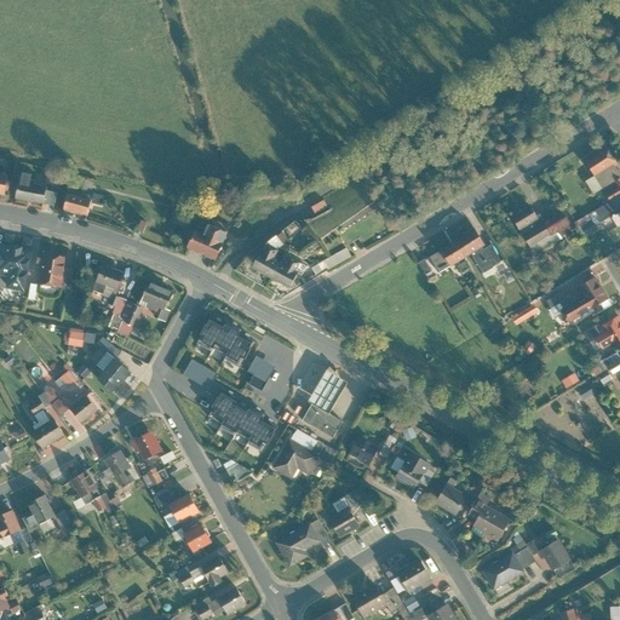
[(619,162),(606,143),(593,151),(595,154),(585,159),(596,174),(604,170),(606,171),(619,162)]
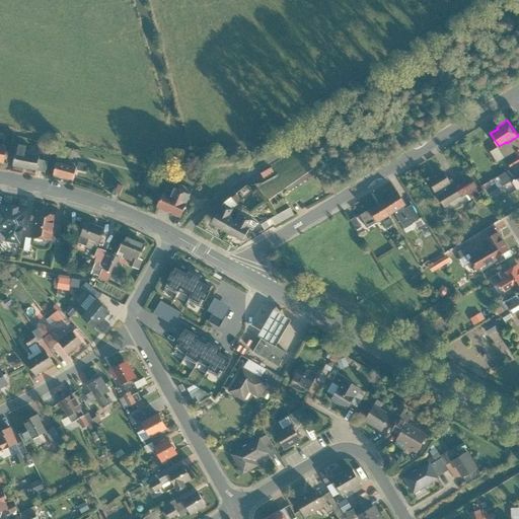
[(51,142),(40,140),(38,151),(49,153),(51,142)]
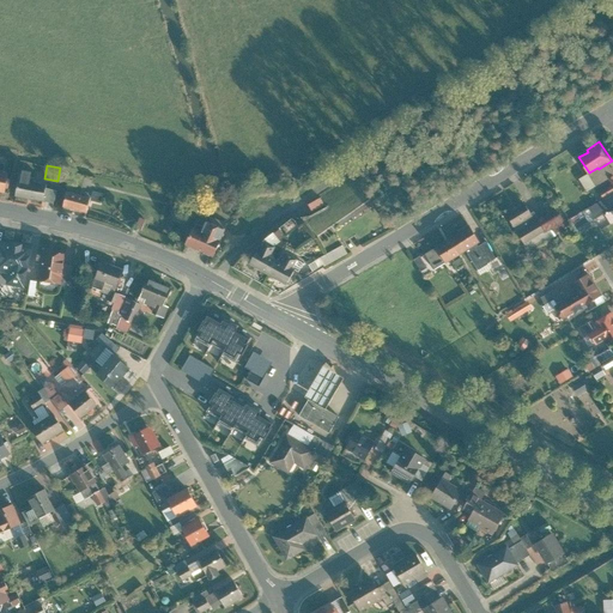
[(612,174),(596,184),(604,196),(612,190),(612,174)]
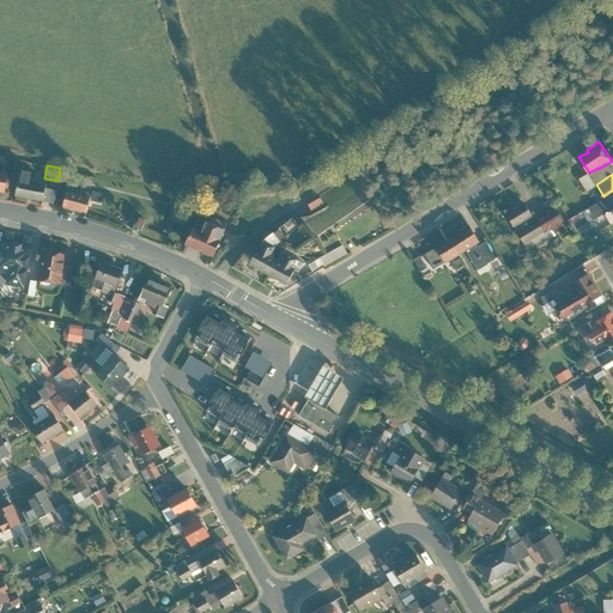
[(41,182),(17,177),(13,194),(38,199),(41,187),(41,182)]
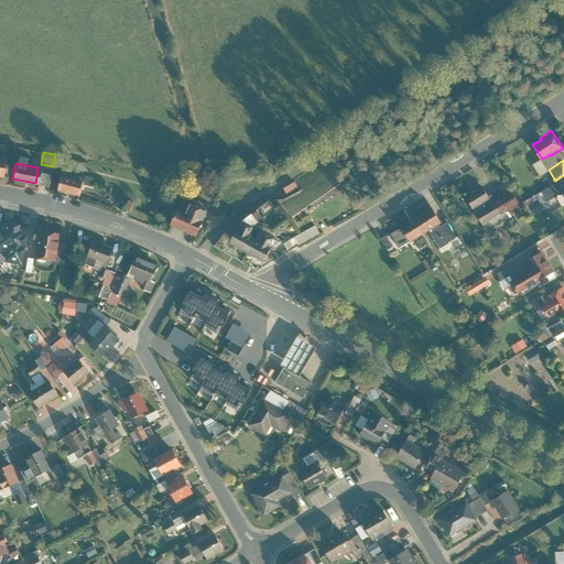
[(50,174),(38,172),(35,183),(47,184),(50,174)]
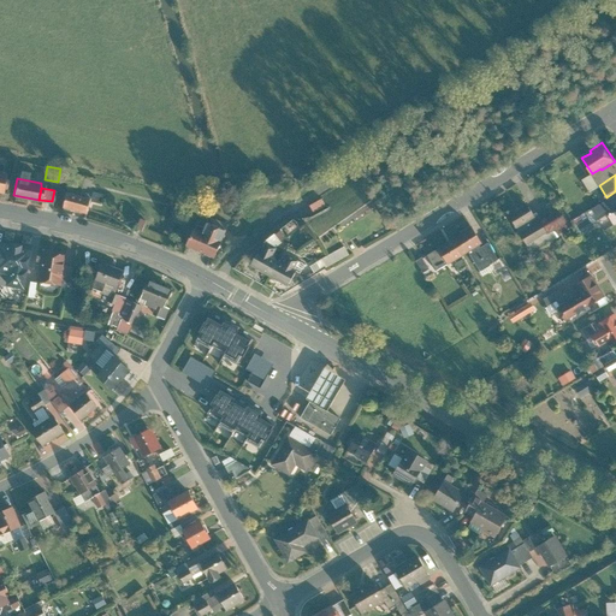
[(90,196),(66,190),(63,206),(86,212),(90,196)]
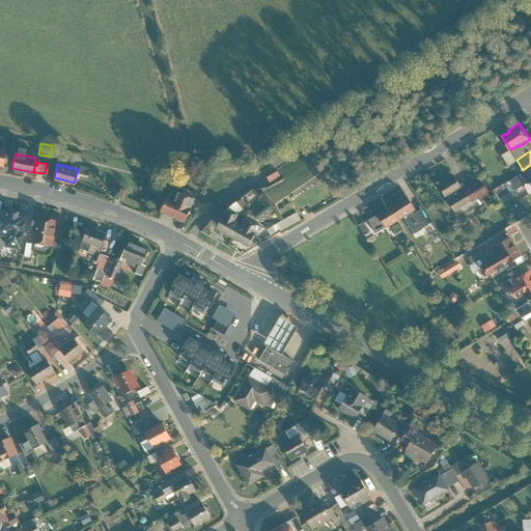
[(524,170),(510,178),(515,187),(529,178),(524,170)]
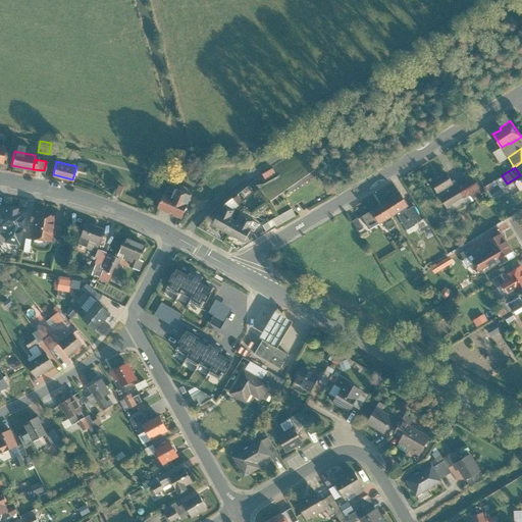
[(273,168),(263,173),(265,178),(275,173),(273,168)]
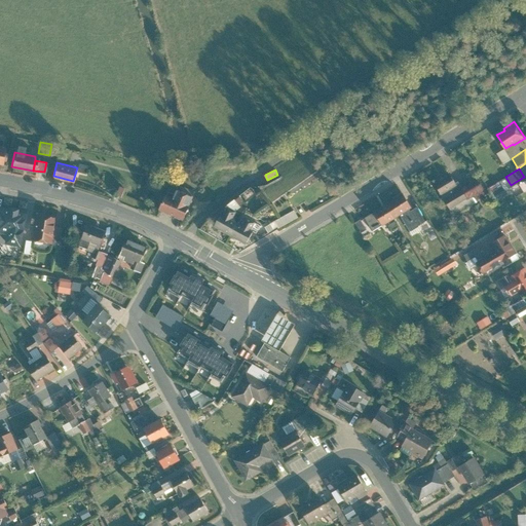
[(468,197),(462,187),(458,181),(456,182),(451,175),(435,184),(450,208),(468,197)]
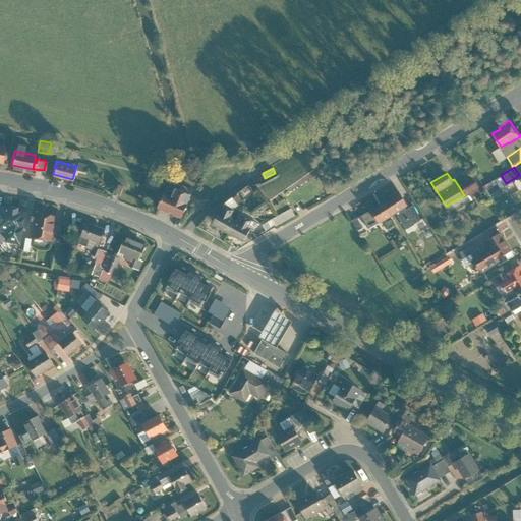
[(473,177),(458,185),(464,195),(478,186),(473,177)]
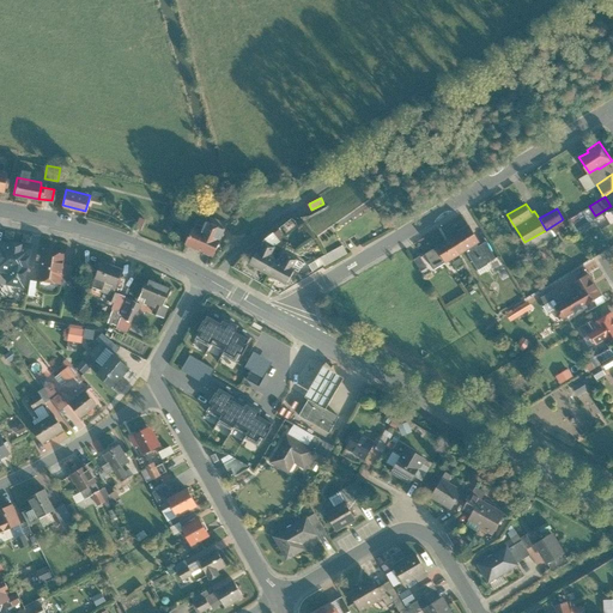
[(582,211),(571,217),(575,223),(586,217),(582,211)]
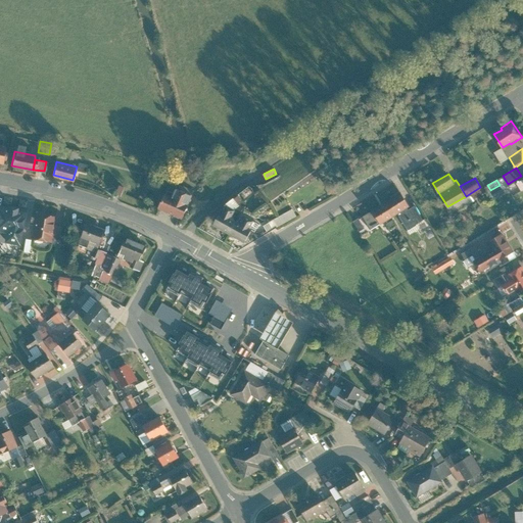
[(500,185),(490,190),(495,197),(504,192),(500,185)]
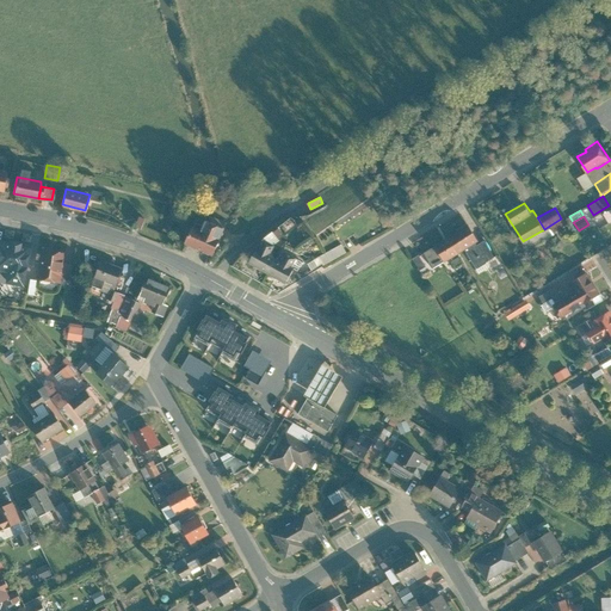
[(226,227),(203,217),(199,228),(192,224),(185,242),(213,255),(226,227)]
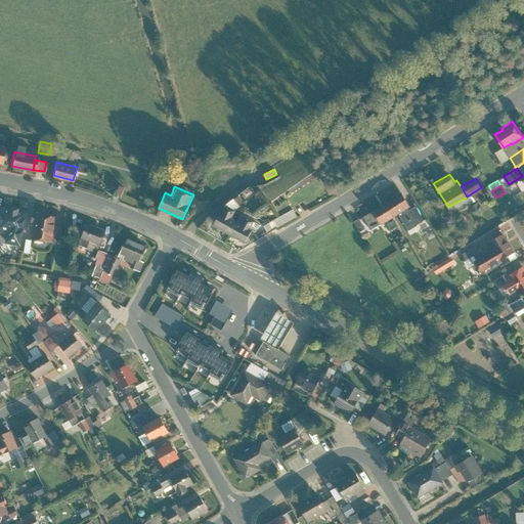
[(400,192),(383,203),(392,217),(398,214),(408,230),(424,220),(415,206),(409,210),(408,208),(409,207),(400,192)]
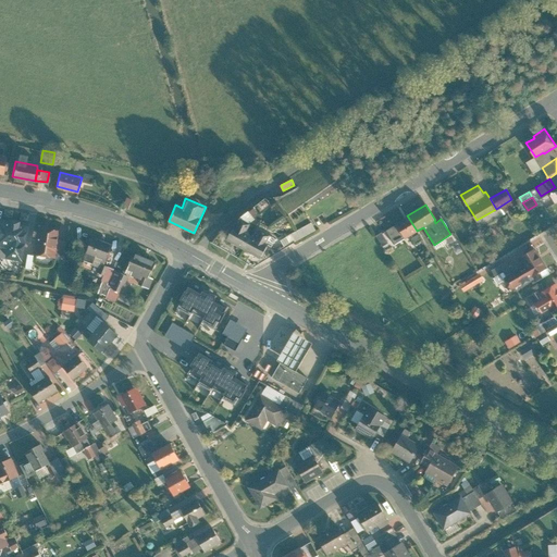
[(417,231),(407,215),(386,229),(396,244),(417,231)]
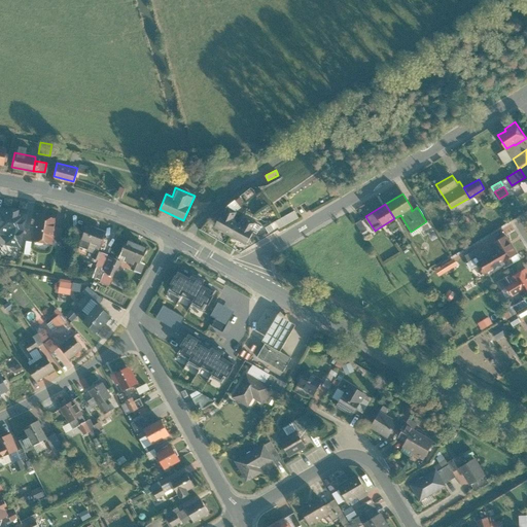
[(231,235),(238,221),(233,218),(237,211),(226,206),(223,213),(221,212),(214,225),(231,235)]
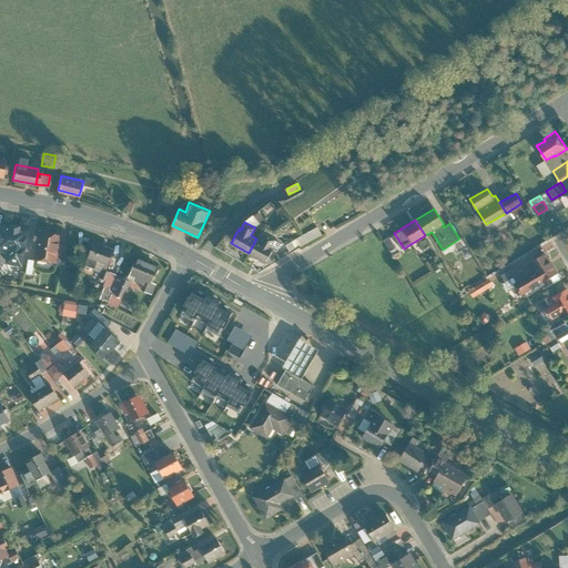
[(31,229),(13,225),(10,244),(28,246),(31,229)]
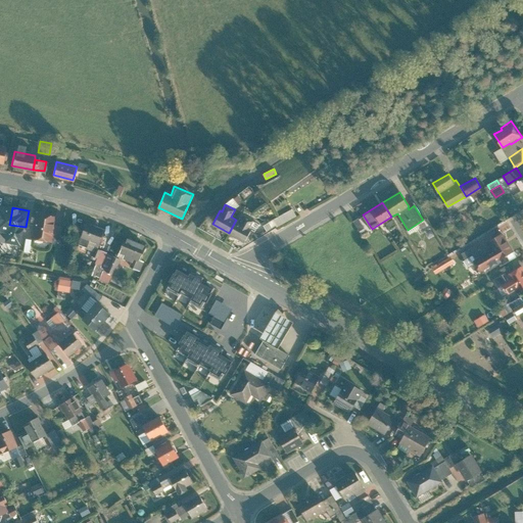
[(292,208),(273,220),(277,227),(296,216),(292,208)]
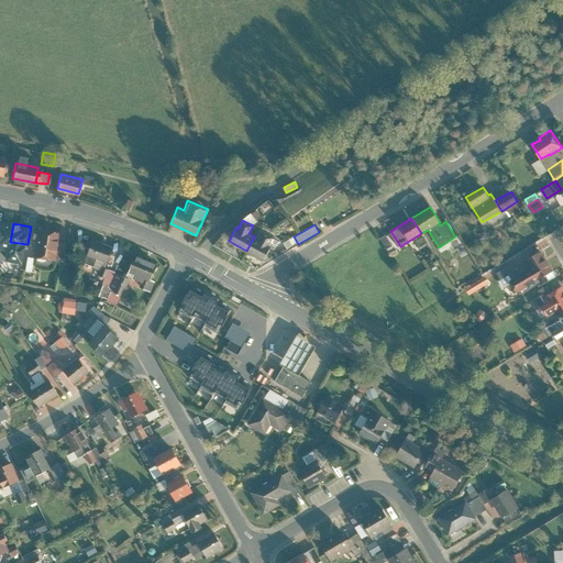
[(61,232),(37,228),(33,255),(56,260),(56,256),(59,242),(61,232)]
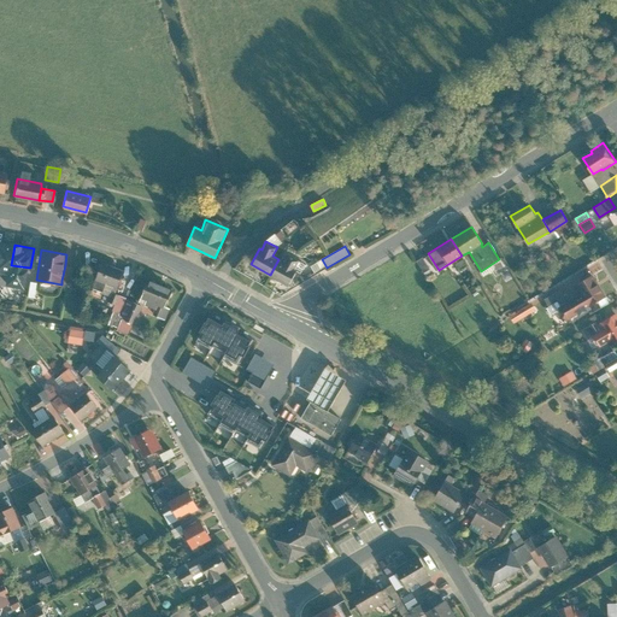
[(278,259),(270,275),(288,286),(297,270),(295,269),(299,259),(288,254),(285,263),(278,259)]
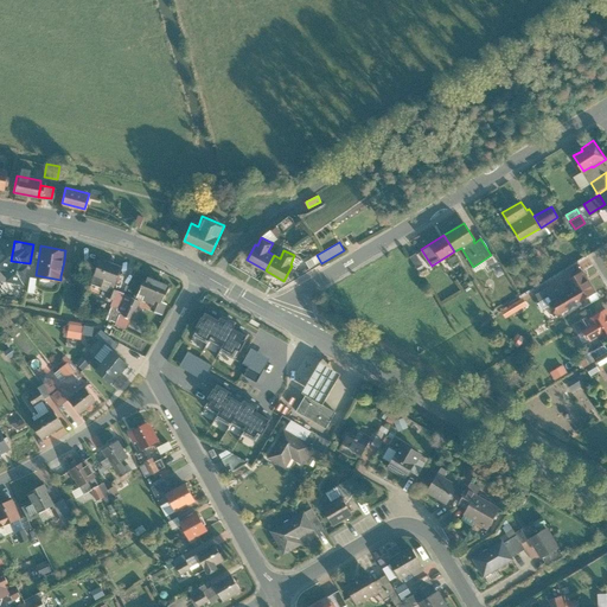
[(422,264),(415,253),(411,256),(419,268),(422,264)]
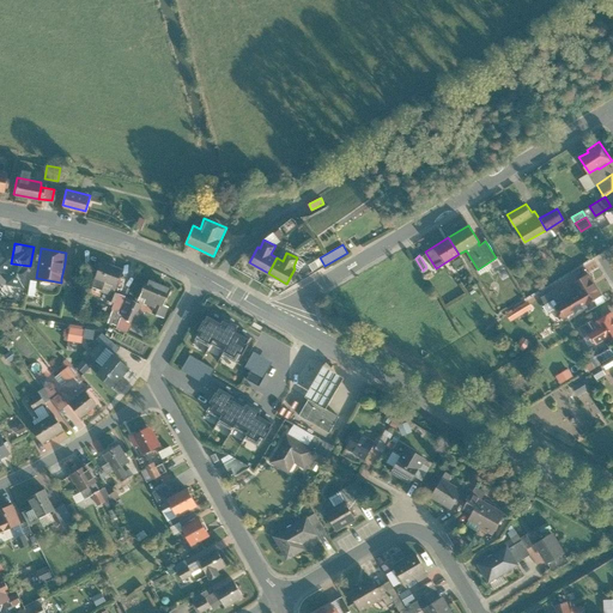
[(460,256),(453,262),(457,268),(465,263),(460,256)]
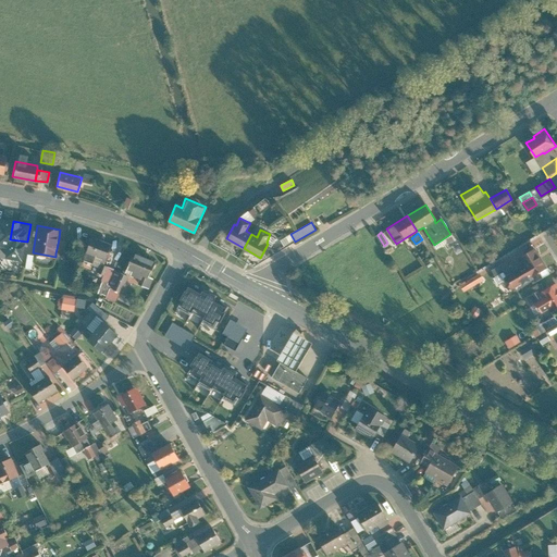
[(112,244),(91,236),(83,259),(93,262),(95,256),(106,260),(112,244)]
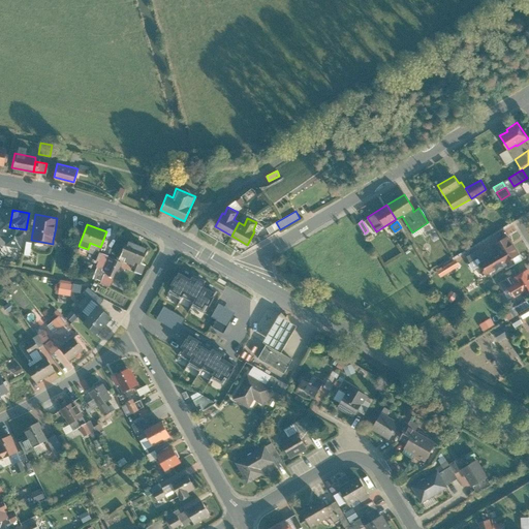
[(62,228),(56,227),(53,241),(60,242),(62,228)]
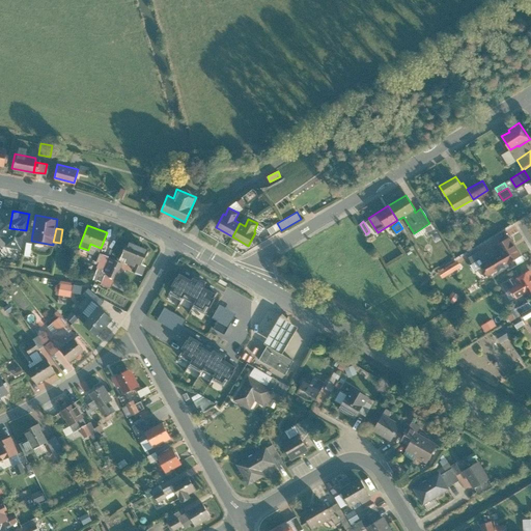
[(12,234),(2,232),(1,240),(11,242),(12,234)]
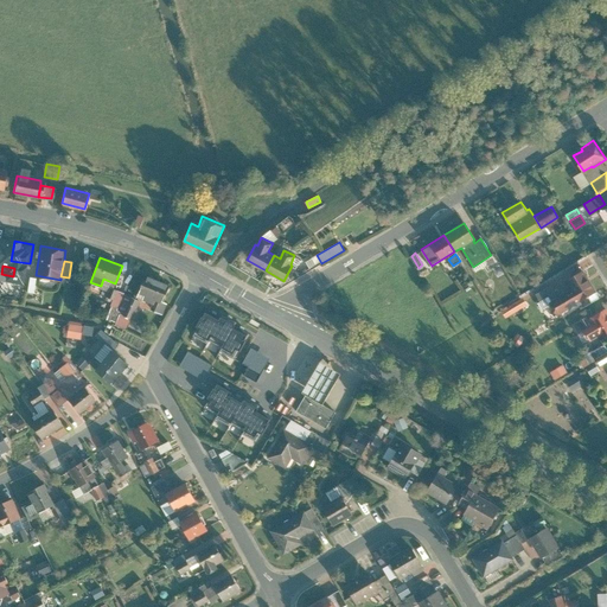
[(596,291),(583,269),(564,280),(570,289),(564,293),(549,302),(550,305),(557,315),(596,291)]
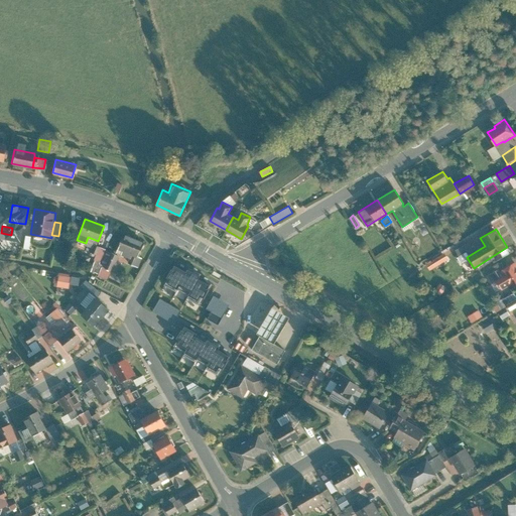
[(144,243),(123,234),(116,248),(121,250),(120,253),(130,257),(128,262),(137,266),(141,258),(138,256),(144,243)]
